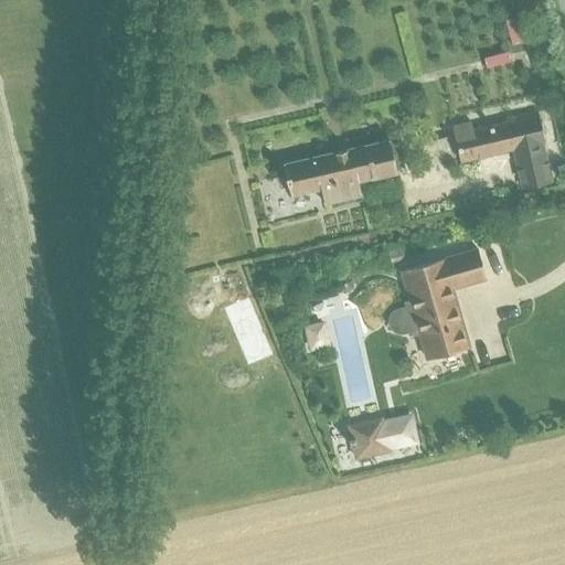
[(471,124),(451,128),(460,162),(512,150),(521,189),(548,183),(539,144),(543,142),(536,112),(520,115),(521,118),(473,129),(471,124)]
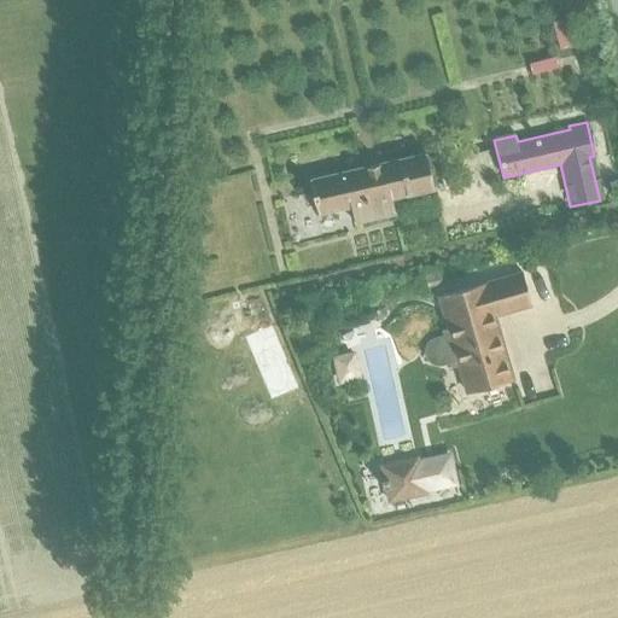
[(391,198),(433,188),(425,152),(309,180),(316,214),(350,207),(354,222),(394,213),(391,198)]
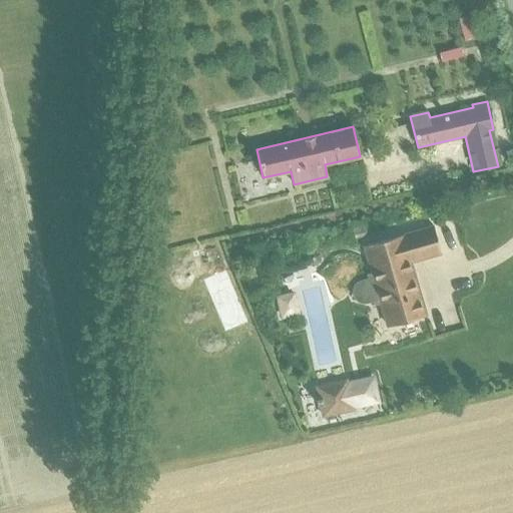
[(366,303),(374,301),(375,304),(380,303),(381,304),(385,303),(392,325),(425,315),(410,262),(441,252),(433,225),(402,234),(364,245),(371,272),(366,274),(367,278),(359,280),(355,284),(352,289),(352,295),(355,300),(360,303),(366,303)]
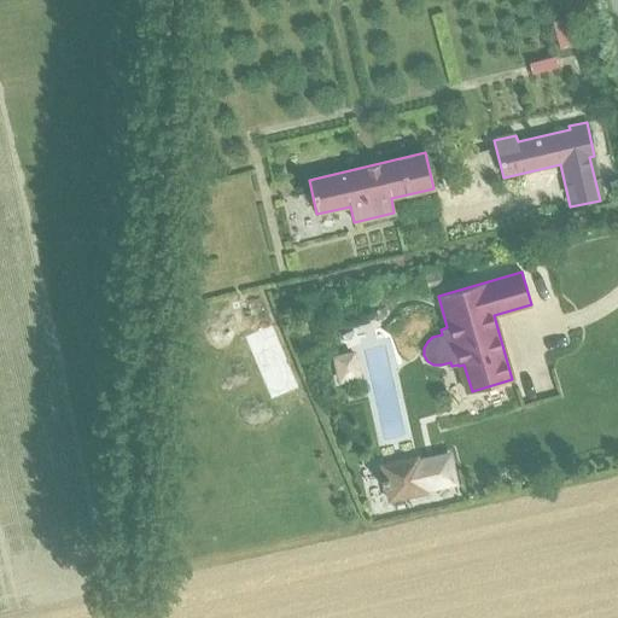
[(354,353),(334,356),(339,379),(359,375),(354,353)]
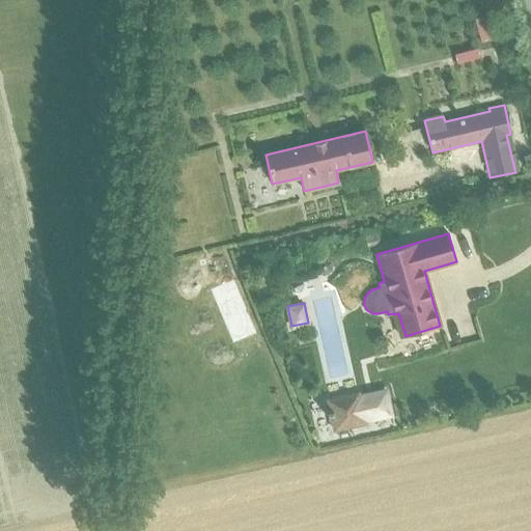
[(330,412),(327,413),(328,419),(331,418),(334,429),(364,423),(363,419),(389,414),(384,392),(359,397),(358,393),(327,400),(330,412)]
